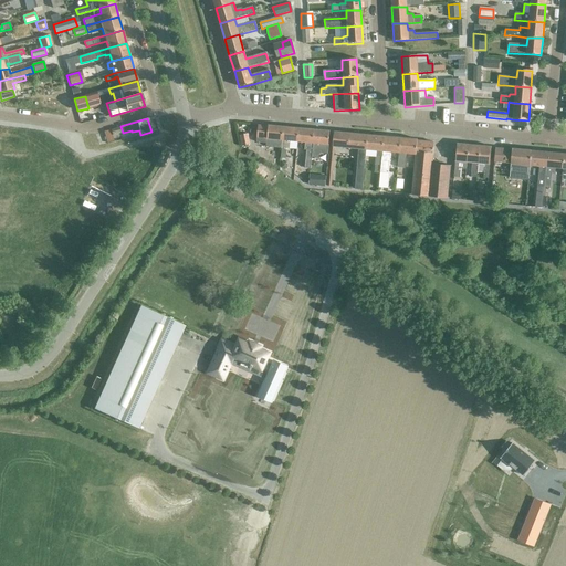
[(281,148),(283,127),(268,126),(268,127),(257,126),(255,143),(265,144),(265,147),(281,148)]
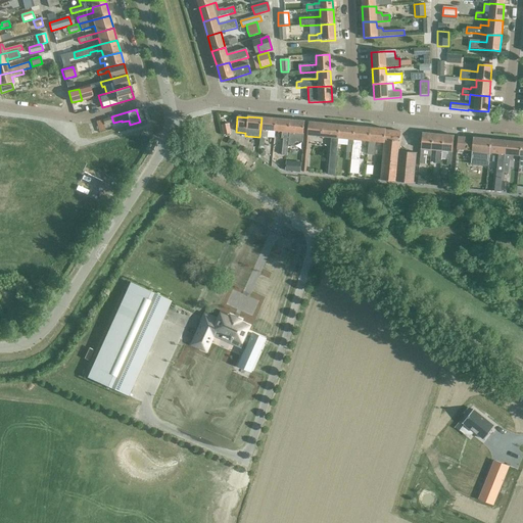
[(275,132),(276,119),(262,117),(259,137),(259,139),(258,147),(264,147),(265,138),(274,139),(275,132)]
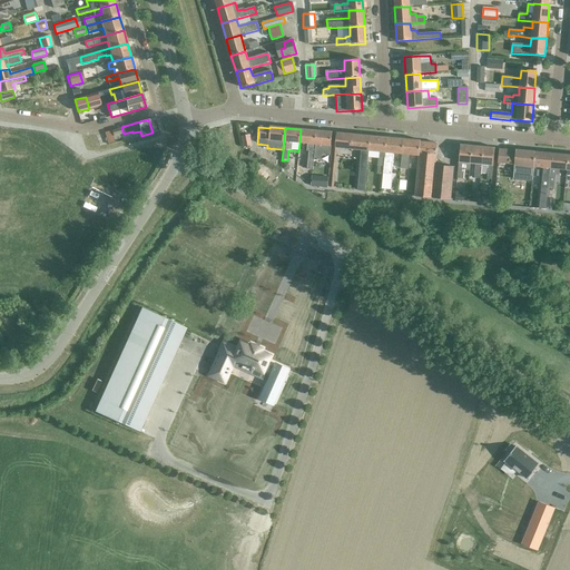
[(315,131),(301,129),(300,144),(306,144),(305,151),(307,151),(306,169),(312,170),(313,159),(313,157),(314,148),(314,145),(315,131)]
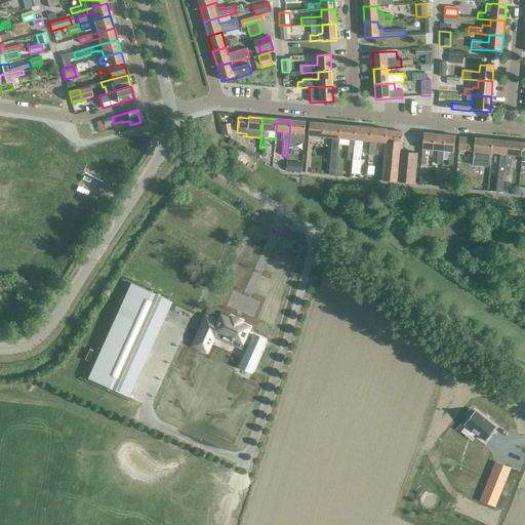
[(103,120),(96,122),(99,133),(106,131),(104,125),(103,120)]
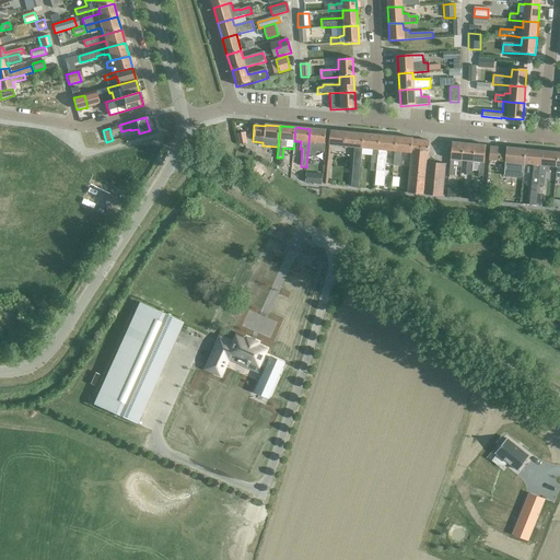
[(307,154),(307,156),(314,156),(315,152),(324,153),(326,131),(326,130),(311,129),(310,128),(308,142),(308,146),(307,154)]
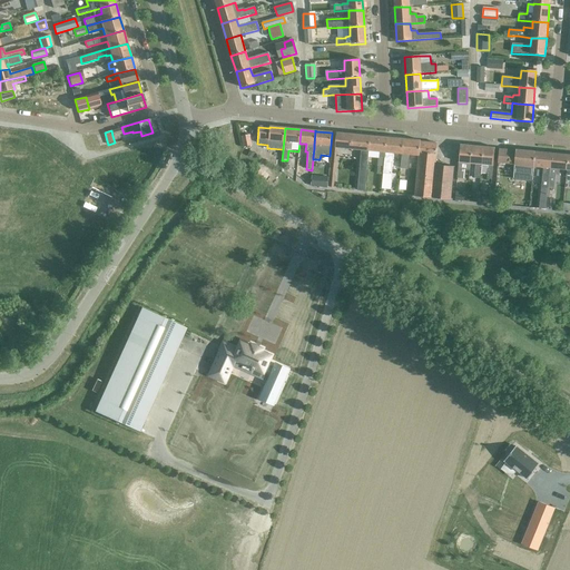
[(369,151),(370,136),(352,135),(352,136),(335,134),(334,147),(351,149),(361,150),(356,190),(364,192),(369,151)]
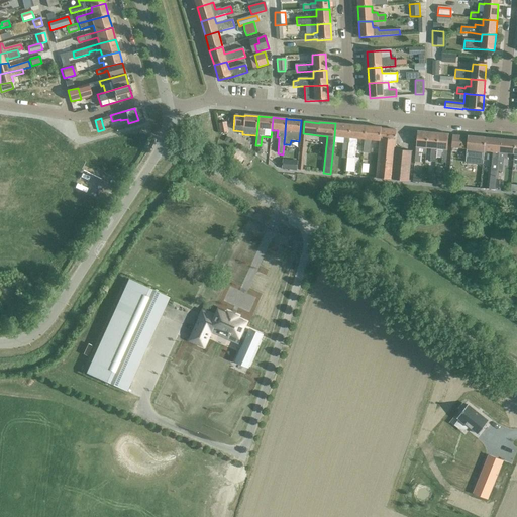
[(226,122),(219,123),(221,133),(228,131),(226,122)]
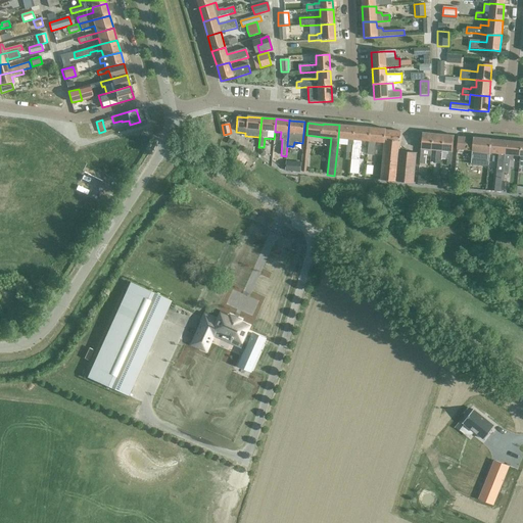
[(339,125),(338,139),(347,140),(346,153),(352,153),(354,127),(339,125)]
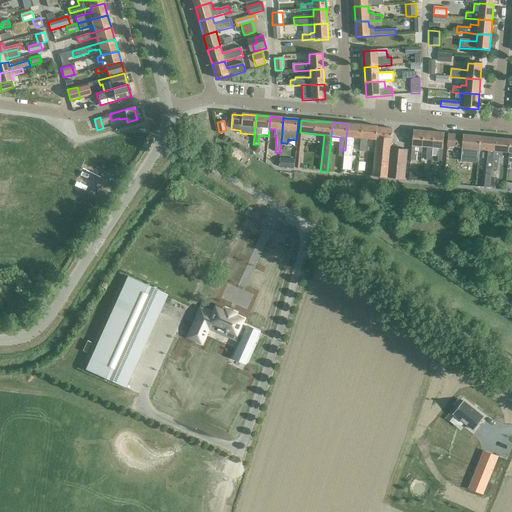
[(352,157),(354,138),(360,139),(362,125),(347,124),(345,150),(344,156),(343,170),(351,171),(352,157)]
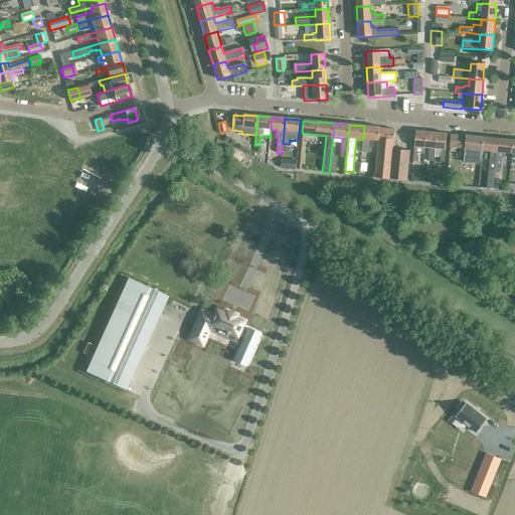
[(362,140),(361,152),(367,153),(368,140),(378,141),(378,139),(378,129),(378,127),(364,126),(362,140)]
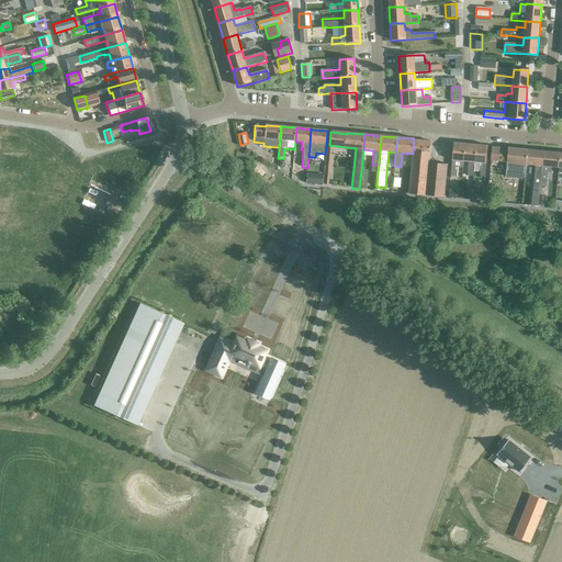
[(429,142),(413,141),(413,152),(429,153),(429,142)]
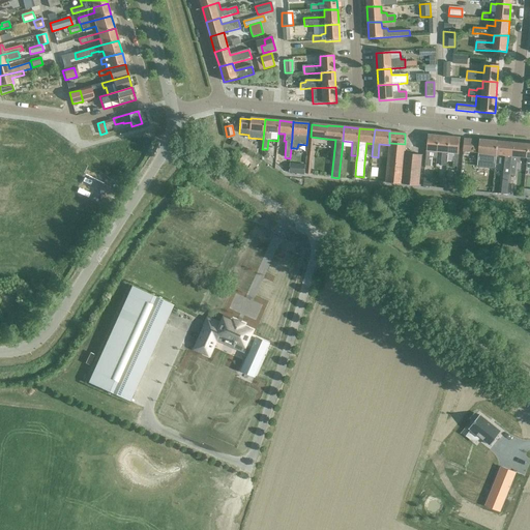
[(427,135),(425,166),(432,167),(432,158),(437,158),(437,154),(437,153),(438,136),(427,135)]
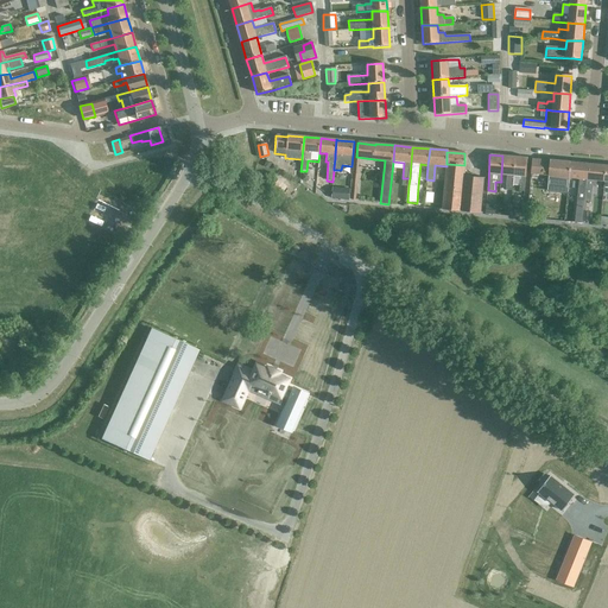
[(502,156),(501,176),(507,176),(506,191),(512,191),(513,185),(513,177),(514,157),(502,156)]
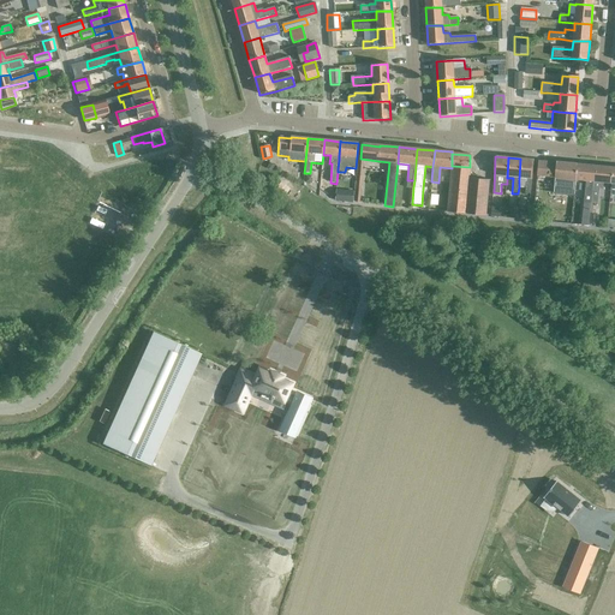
[(519,179),(519,187),(526,189),(525,193),(530,193),(531,193),(532,161),(532,160),(520,159),(519,179)]
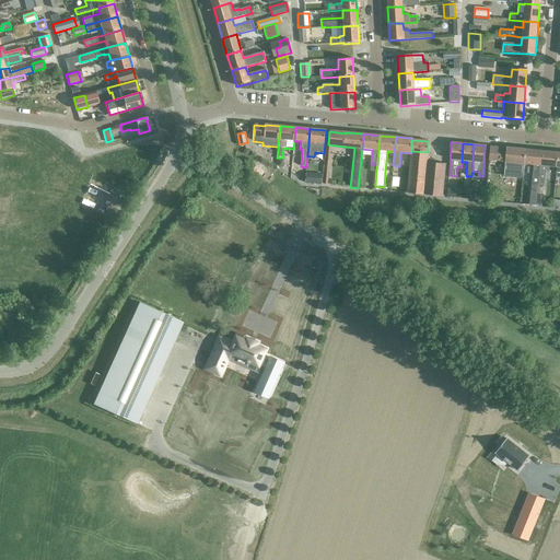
[(489,147),(488,160),(505,162),(506,149),(489,147)]
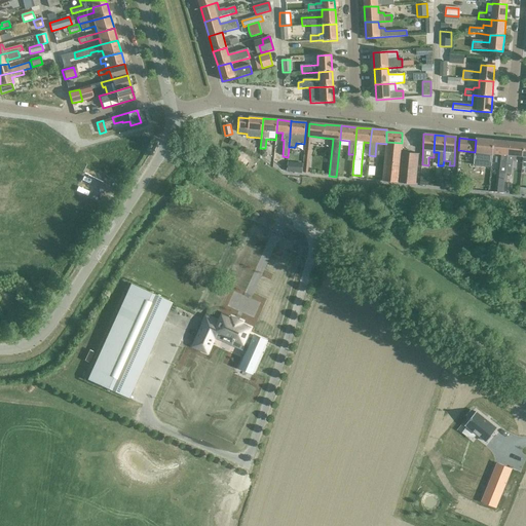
[(475,152),(473,165),(479,165),(491,166),(491,159),(492,154),(493,140),(476,139),(476,140),(475,152)]
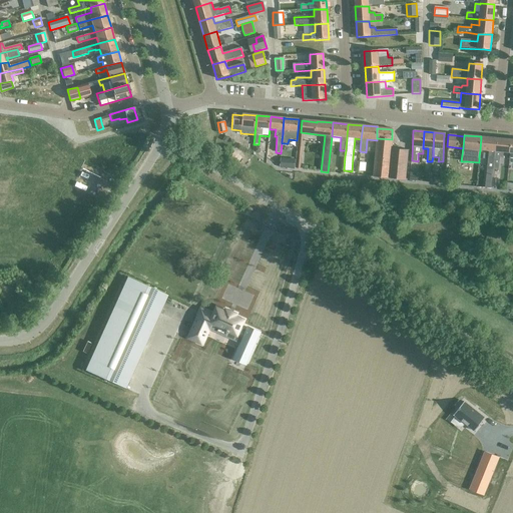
[(481,136),(480,150),(489,150),(488,156),(487,168),(493,169),(493,164),(496,138),(481,136)]
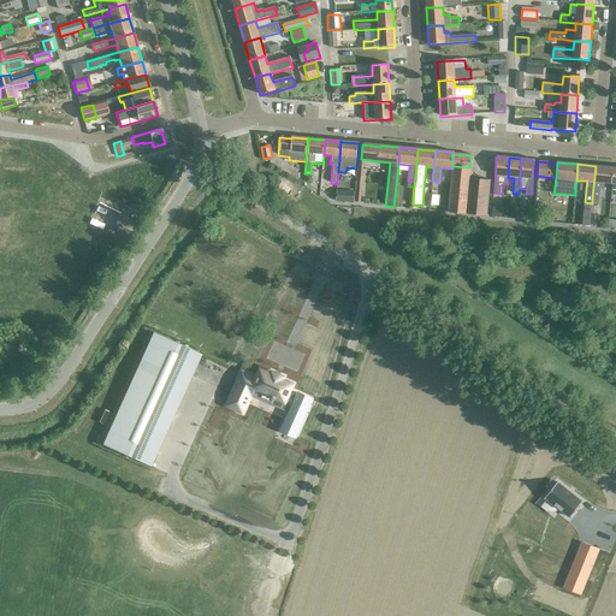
[(452,166),(452,169),(448,213),(486,217),(490,181),(469,179),(471,167),(452,166)]
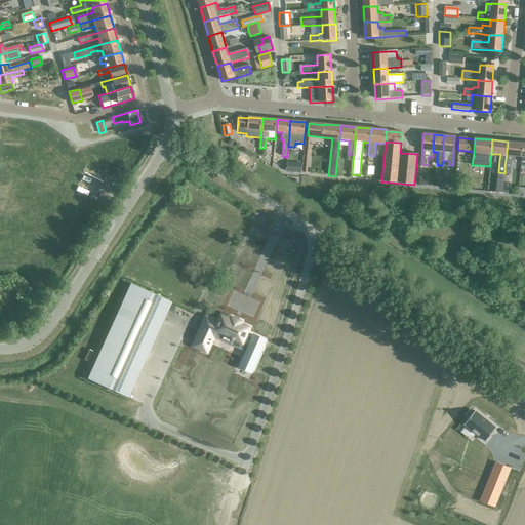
[(505,168),(505,173),(511,174),(511,169),(512,161),(515,161),(515,156),(522,156),(523,143),(508,142),(505,168)]
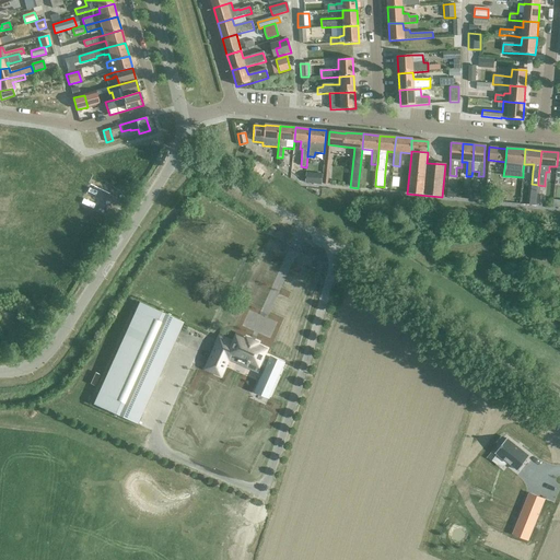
[(251,167),(247,173),(253,176),(256,172),(251,167)]
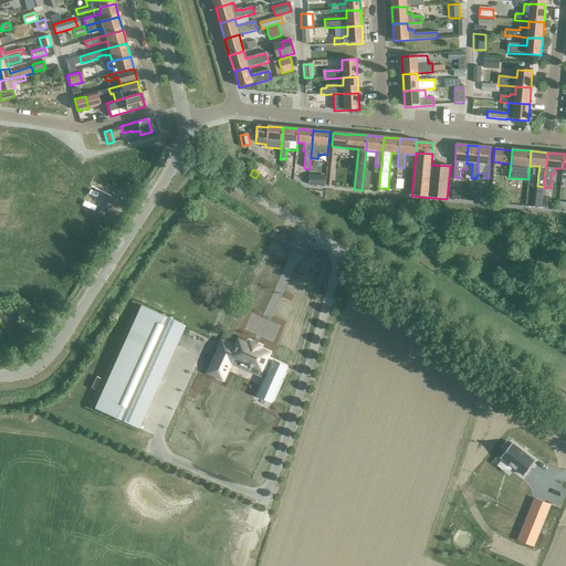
[(315,175),(314,186),(324,187),(325,176),(315,175)]
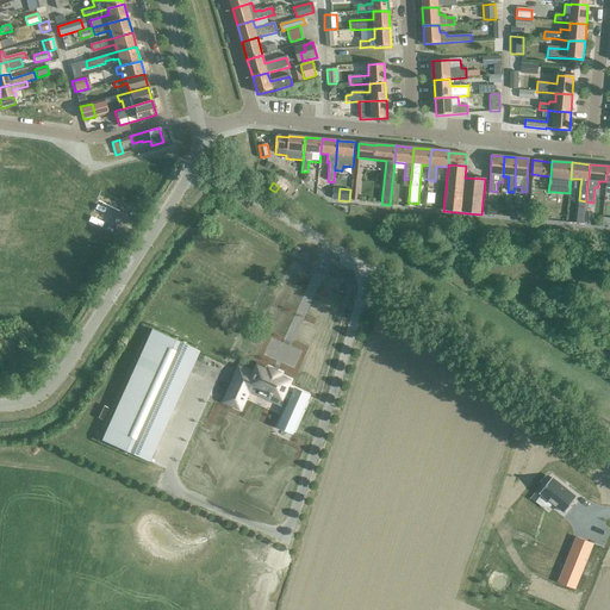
[(199,352),(153,330),(103,441),(149,462),(199,352)]
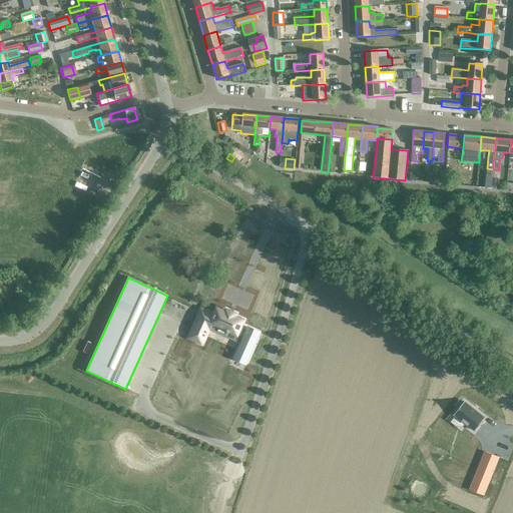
[(200,310),(188,339),(201,345),(208,330),(210,324),(218,327),(216,332),(227,336),(229,332),(236,335),(237,334),(243,337),(240,344),(233,359),(246,364),(260,333),(247,328),(246,331),(239,328),(243,321),(234,317),(235,315),(226,311),(225,313),(216,309),(213,315),(200,310)]
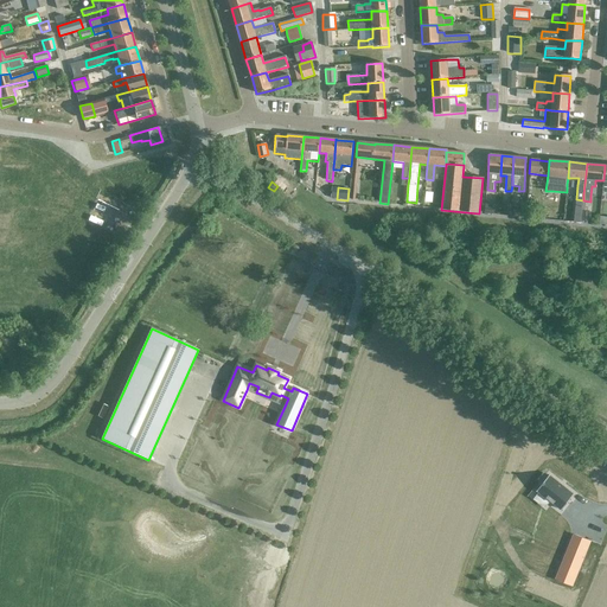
[(549,475),(536,491),(538,492),(550,502),(561,510),(573,494),(549,475)]
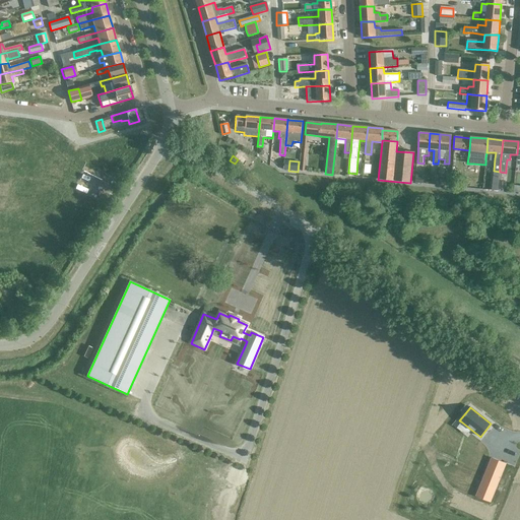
[(489,465),(475,497),(490,502),(503,471),(489,465)]
